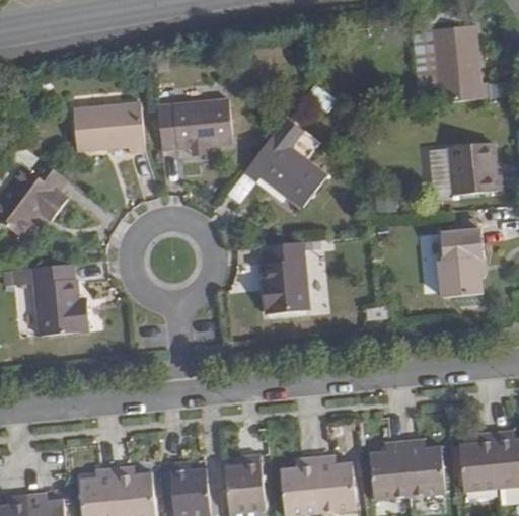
[(438,104),(487,99),(486,81),(478,82),(473,27),(431,31),(438,104)]
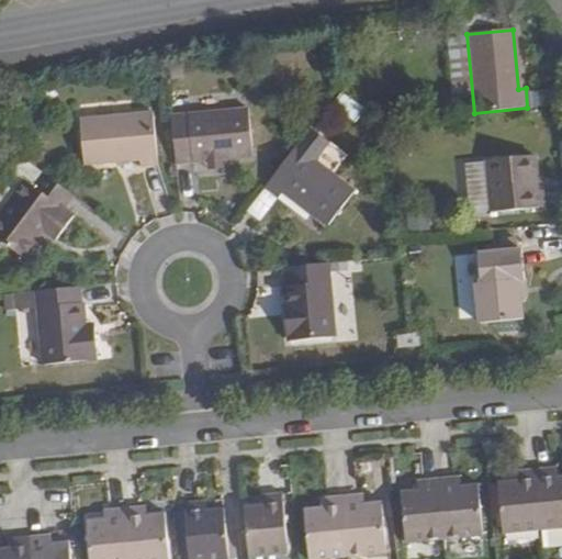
[(359,118),(366,103),(341,91),(335,105),(359,118)]
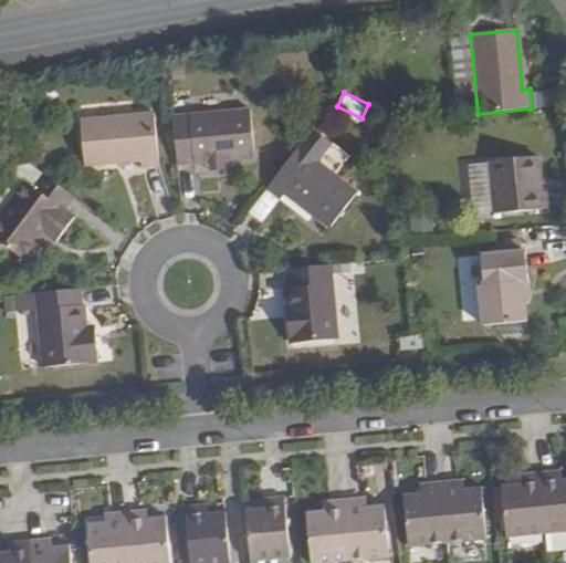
[(248,112),(171,118),(177,165),(252,158),(248,112)]
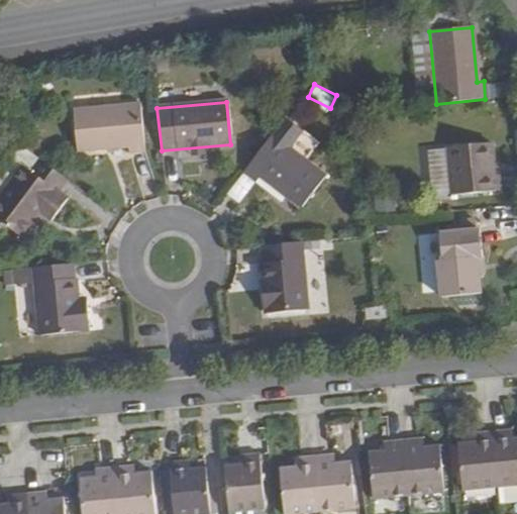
[(129,153),(144,152),(139,103),(73,110),(77,151),(127,145),(129,153)]
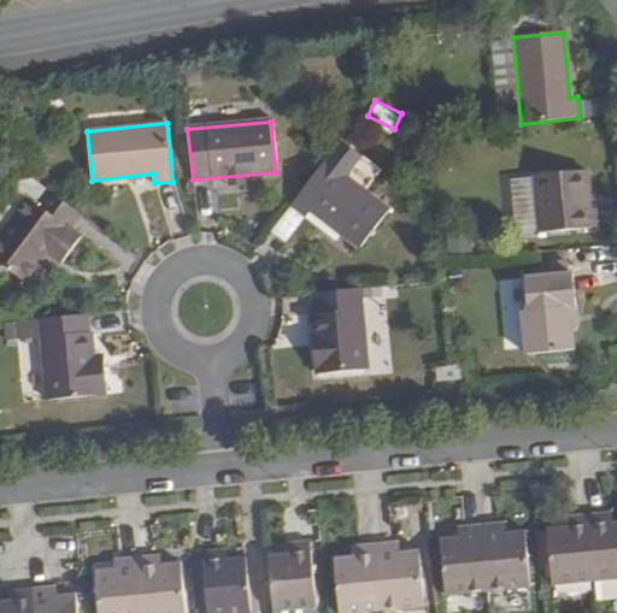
[(360,158),(339,141),(324,161),(288,207),(303,218),(336,245),(341,237),(357,251),(388,210),(346,178),(360,158)]
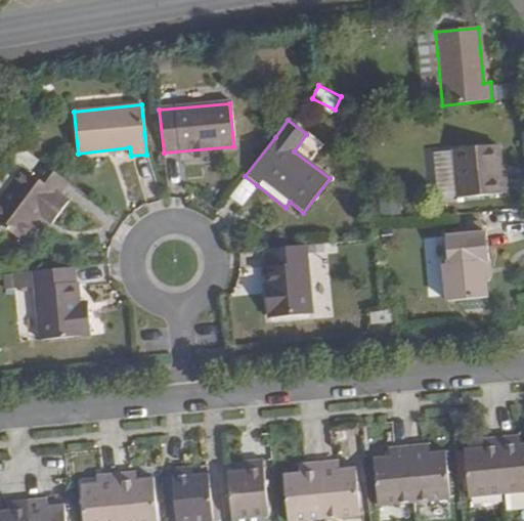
[(501,193),(499,165),(497,145),(453,149),(459,197),(501,193)]
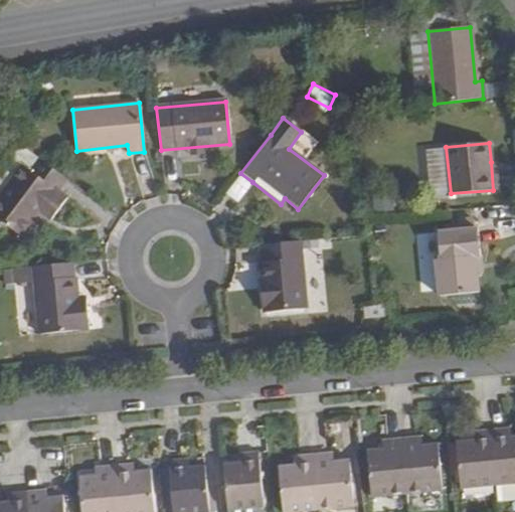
[(42,160),(27,149),(22,156),(28,161),(24,166),(32,172),(42,160)]
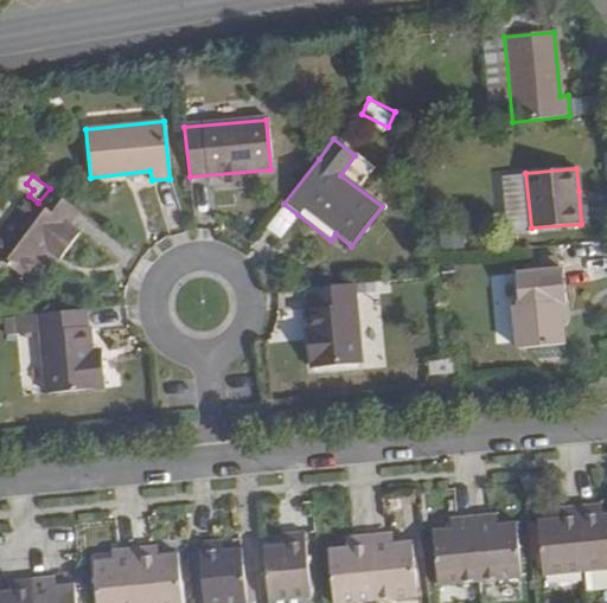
[(38,203),(29,196),(0,235),(0,257),(27,278),(49,249),(56,252),(62,258),(80,233),(68,224),(78,209),(50,188),(38,203)]
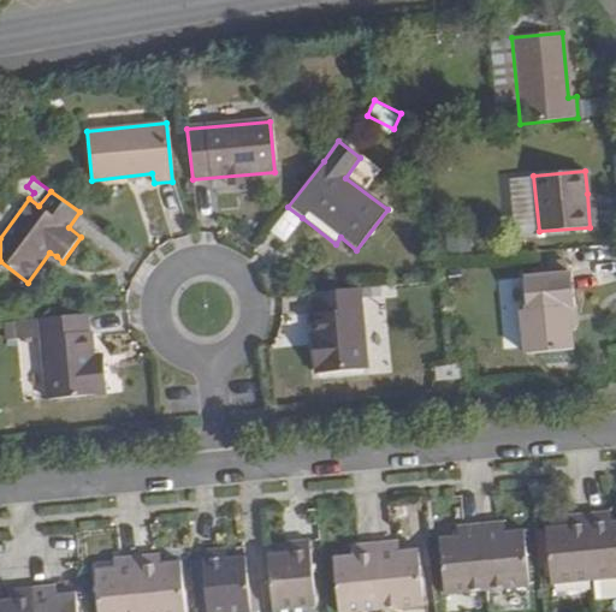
[(302,218),(288,207),(270,231),(284,242),(302,218)]
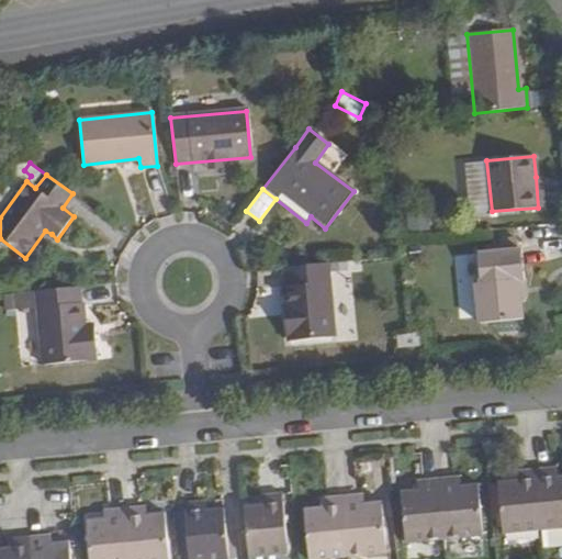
[(405,210),(408,228),(430,225),(428,207),(405,210)]
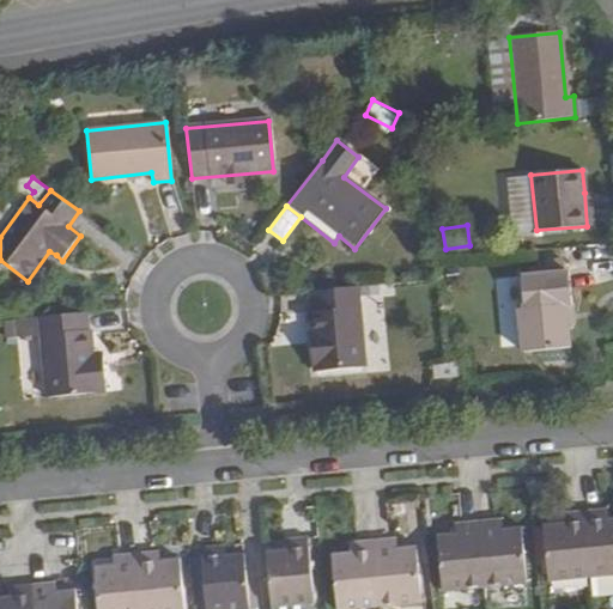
[(34,285),(56,255),(49,251),(28,281),(34,285)]
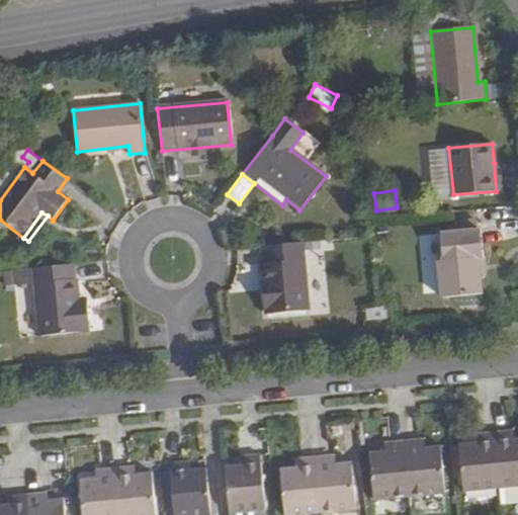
[(442,221),(443,231),(475,228),(473,218),(442,221)]
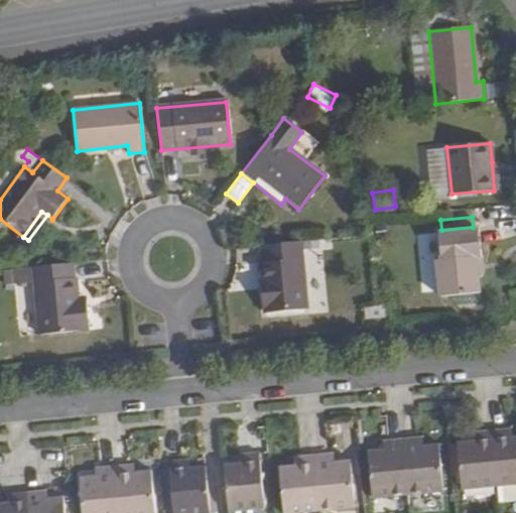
[(473,227),(441,230),(437,230),(439,258),(435,258),(437,293),(478,289),(476,271),(475,254),(481,253),(478,227),(473,227)]
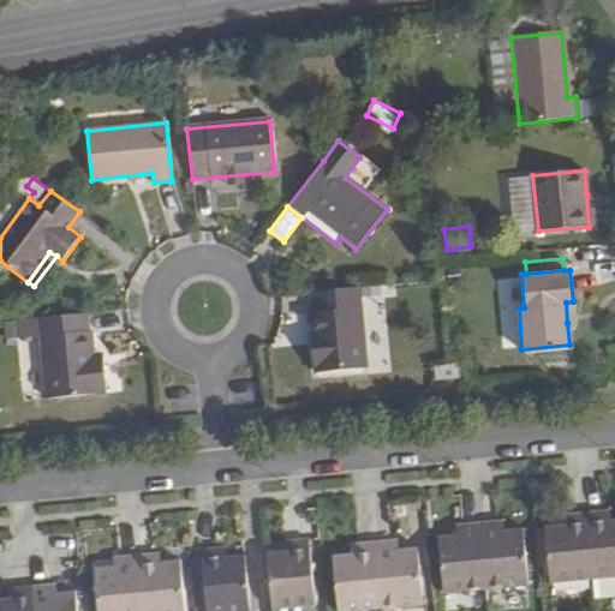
[(358,287),(314,292),(316,311),(310,312),(316,371),(365,366),(358,287)]
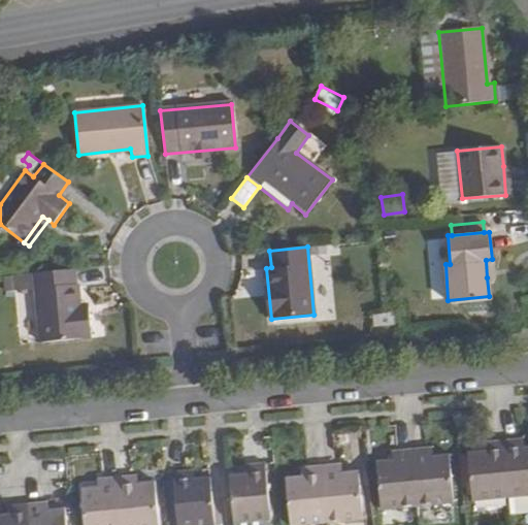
[(73,284),(72,269),(33,272),(11,274),(12,291),(35,289),(40,339),(88,335),(86,308),(78,309),(76,284),(73,284)]
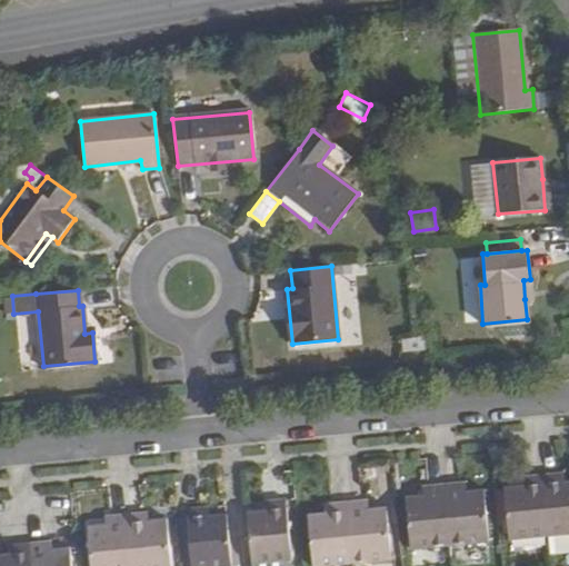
[(420,337),(402,338),(403,349),(421,348),(420,337)]
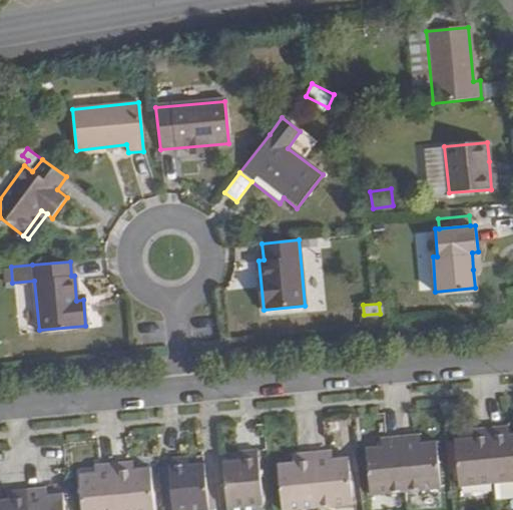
[(506,424),(493,426),(498,481),(512,479),(512,431),(507,432),(506,424)]
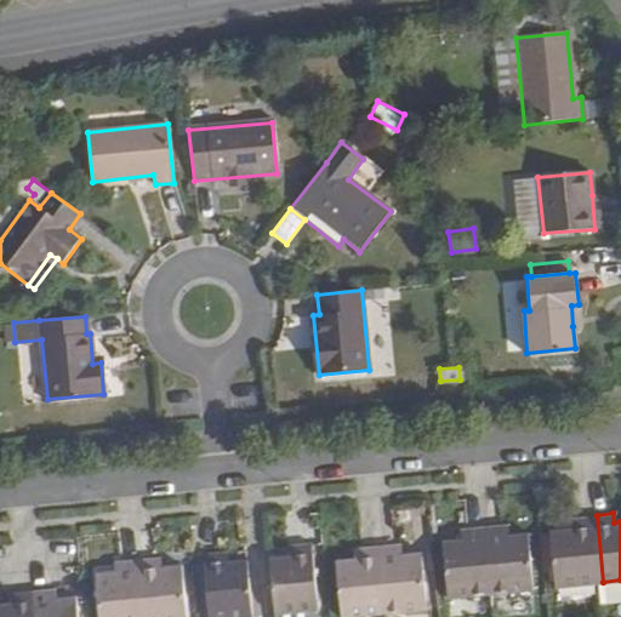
[(603,582),(597,515),(580,516),(580,526),(556,529),(560,586),(603,582)]
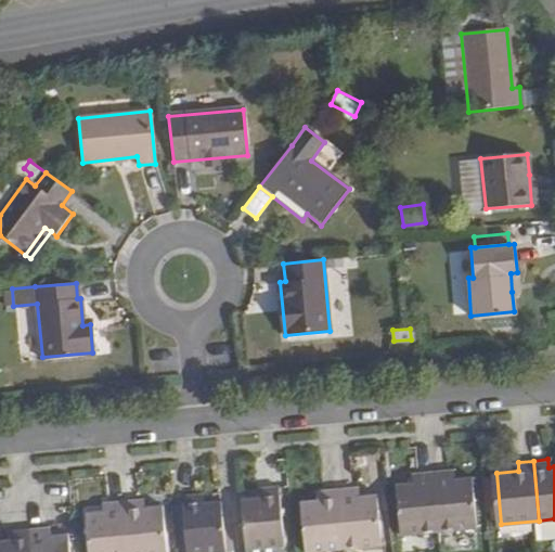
[(452,469),(438,470),(443,529),(480,526),(476,474),(453,477),(452,469)]
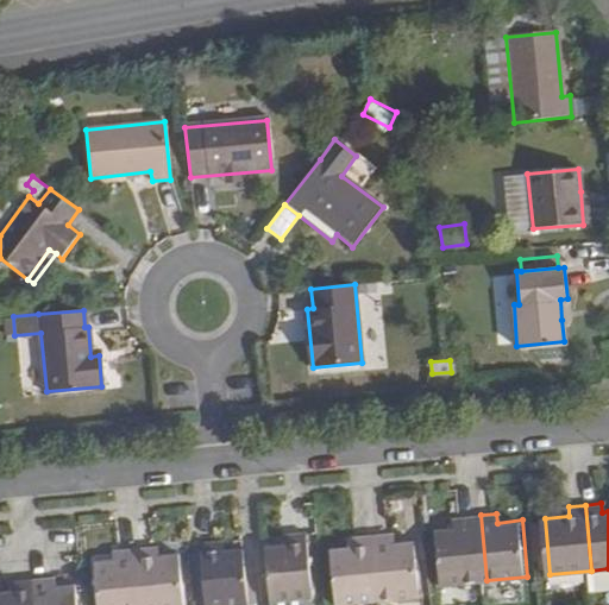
[(487,580),(481,515),(464,517),(464,525),(439,528),(444,584),(487,580)]
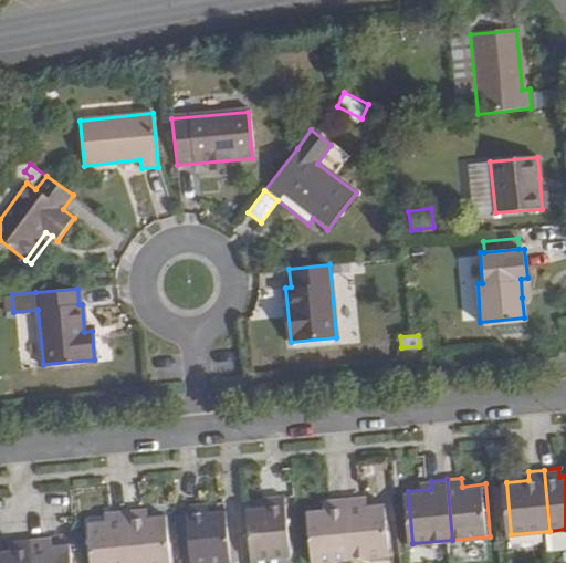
[(273,503),(250,506),(254,558),(293,555),(289,494),(273,496),(272,496),(273,503)]
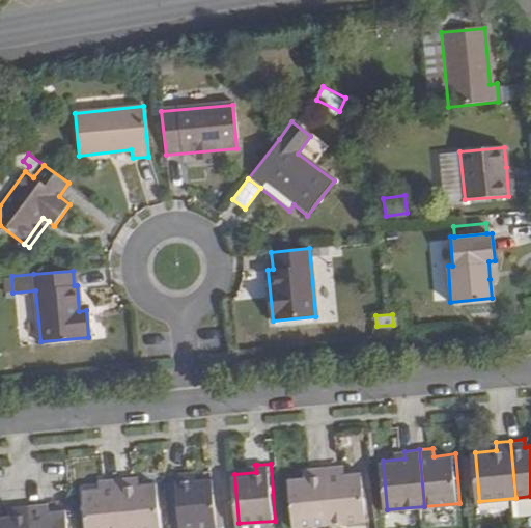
[(340,465),(327,466),(332,523),(368,520),(363,471),(341,472),(340,465)]
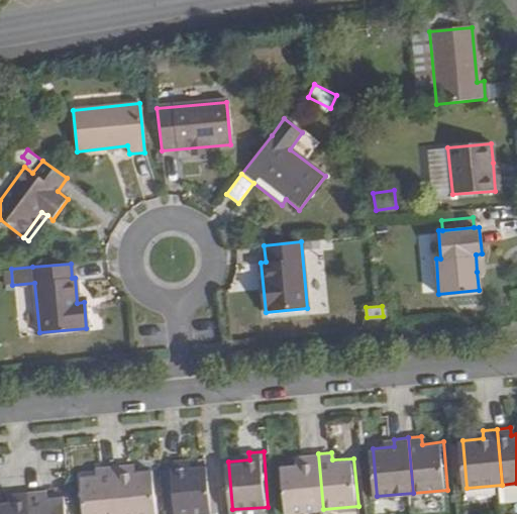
[(323,509),(318,453),(304,454),(304,463),(284,464),(288,512),(323,509)]
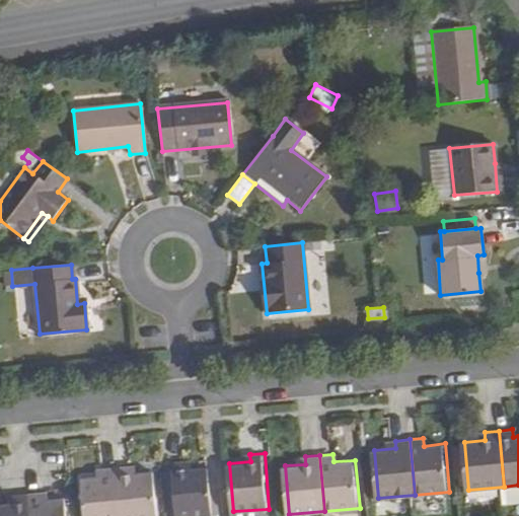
[(188,459),(184,460),(173,461),(177,515),(188,515),(212,514),(214,513),(211,465),(189,467),(188,459)]
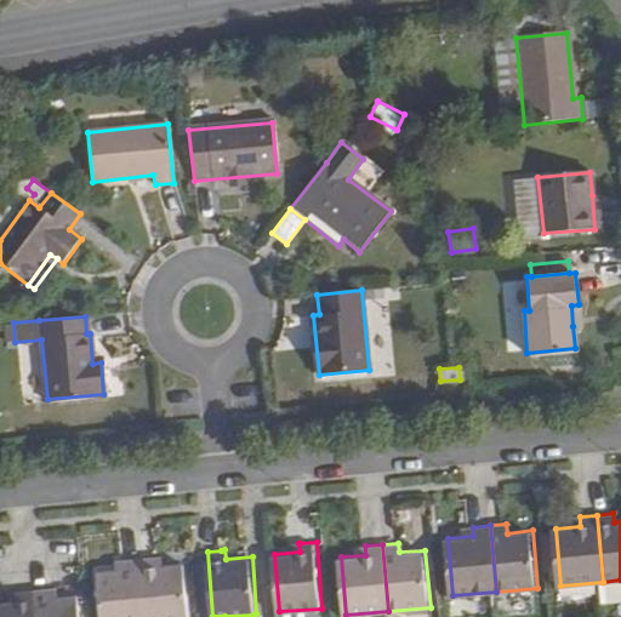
[(159,555),(141,556),(147,616),(189,616),(186,563),(159,564),(159,555)]
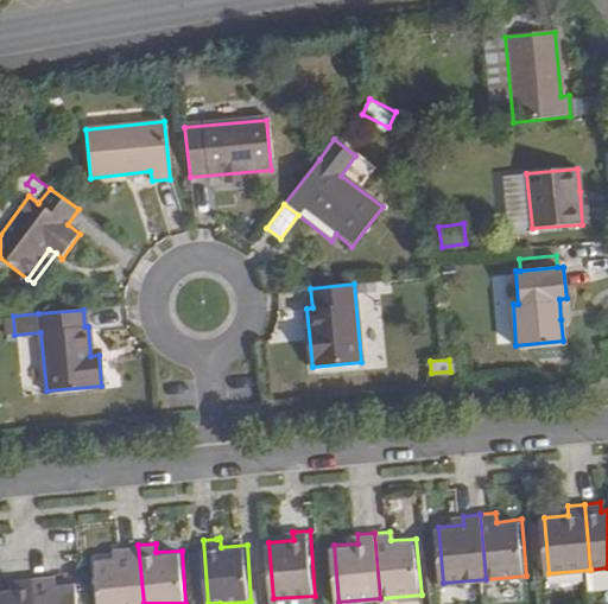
[(144,603),(138,545),(122,546),(122,555),(97,558),(101,603),(144,603)]
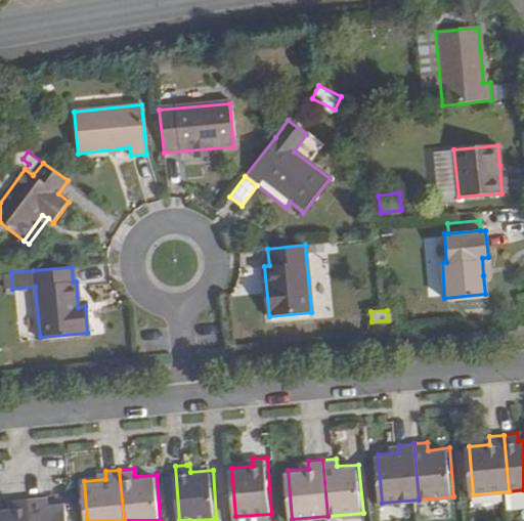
[(523,489),(509,491),(510,504),(523,502),(523,489)]
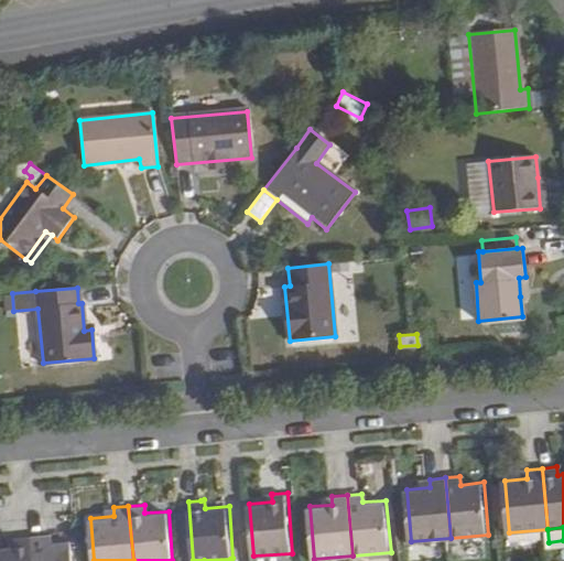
[(47,533),(32,536),(34,560),(74,560),(72,540),(47,542),(47,533)]
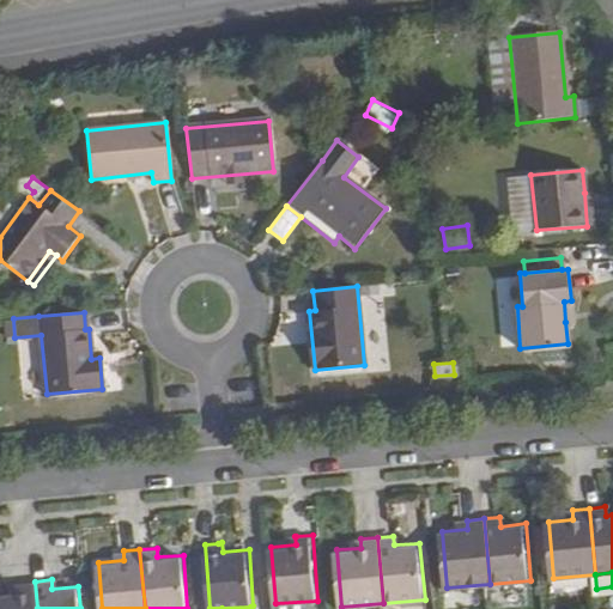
[(0,608),(37,608),(35,582),(18,583),(19,591),(0,592),(0,608)]
